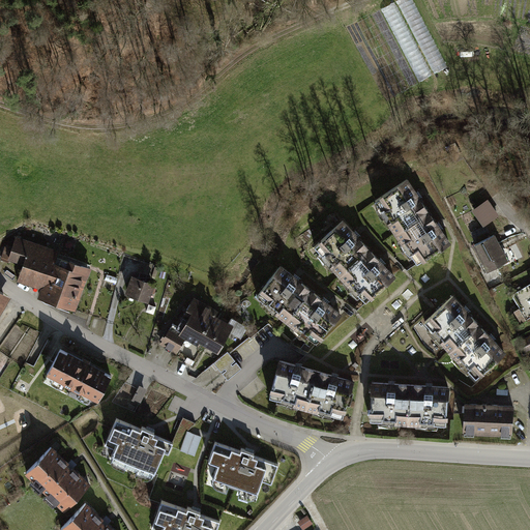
[(430,212),(409,180),(377,201),(398,233),(430,212)]
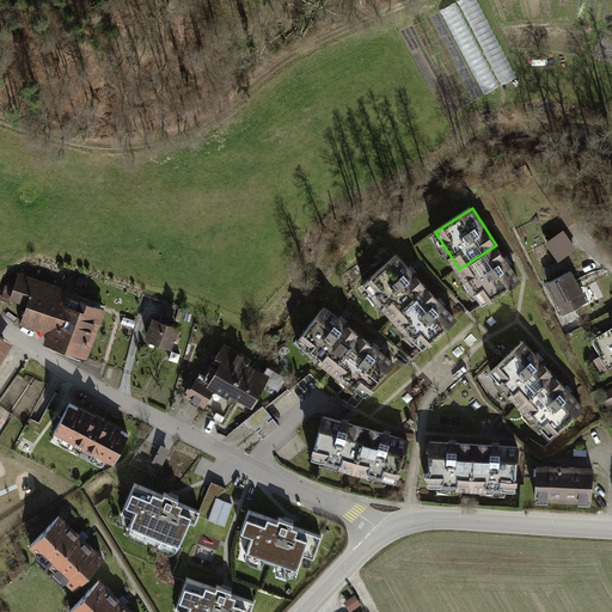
[(564,231),(548,243),(558,258),(576,246),(564,231)]
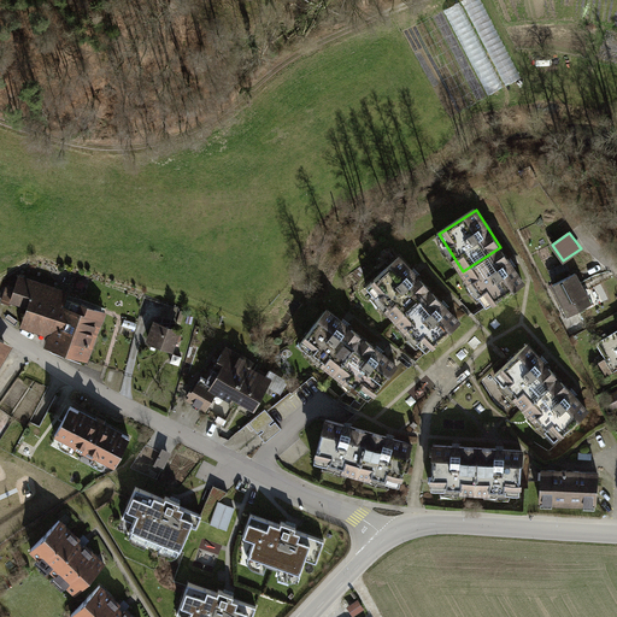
[(524,283),(500,247),(463,271),(487,307),(524,283)]
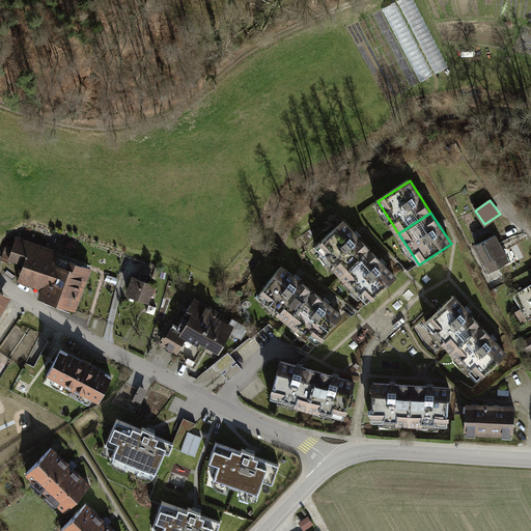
[(370,249),(344,221),(316,247),(342,275),(370,249)]
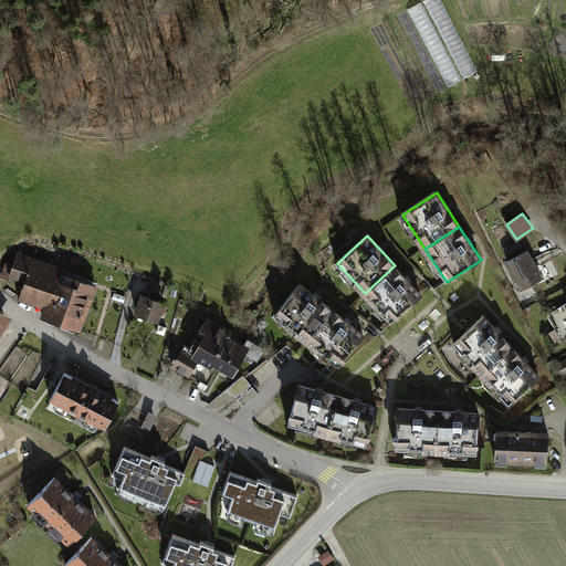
[(519,240),(504,248),(507,255),(523,248),(519,240)]
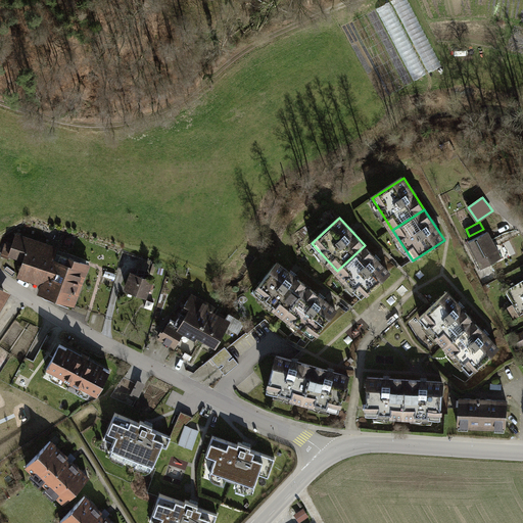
[(17,232),(9,257),(25,263),(20,276),(47,285),(44,296),(75,305),(88,264),(58,254),(61,246),(17,232)]
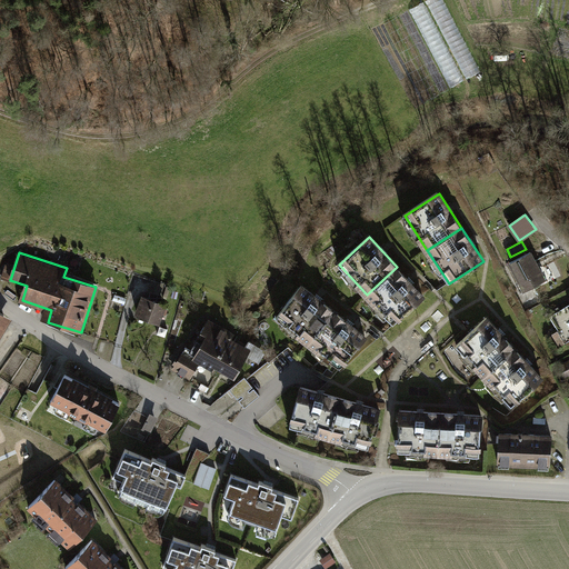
[(530,252),(510,262),(525,291),(545,280),(530,252)]
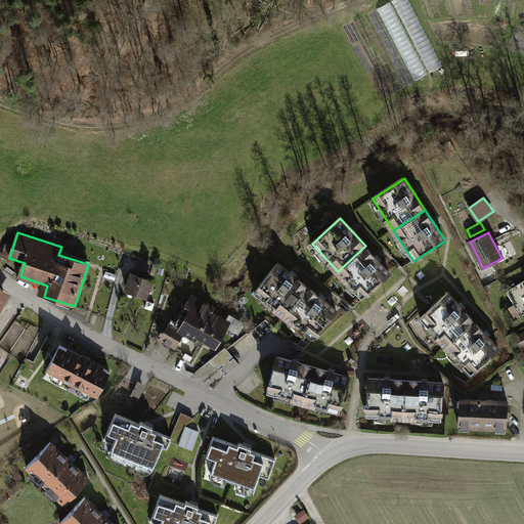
[(391,272),(365,246),(338,271),(363,299),(391,272)]
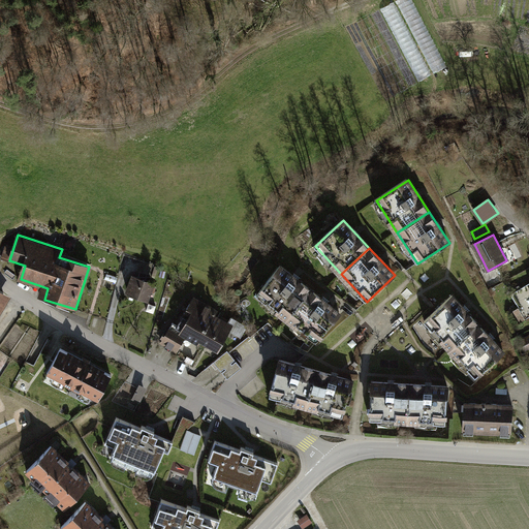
[(311,288),(281,265),(257,294),(287,318),(311,288)]
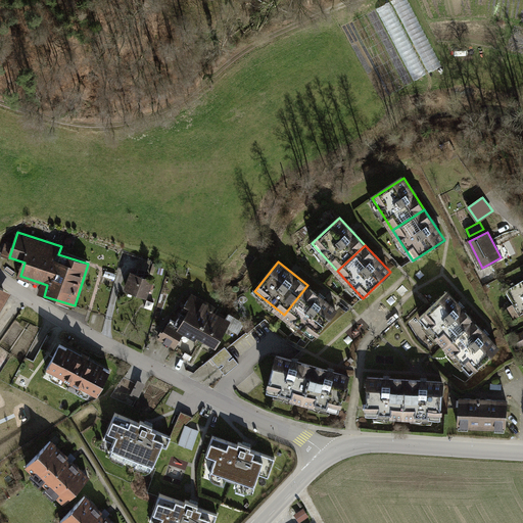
[(131,274),(126,289),(146,295),(151,281),(131,274)]
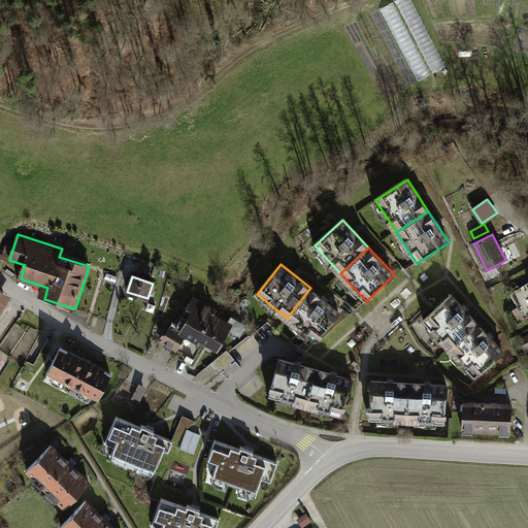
[(527,282),(527,283),(510,293),(519,306),(518,307),(524,318),(527,316),(527,282)]
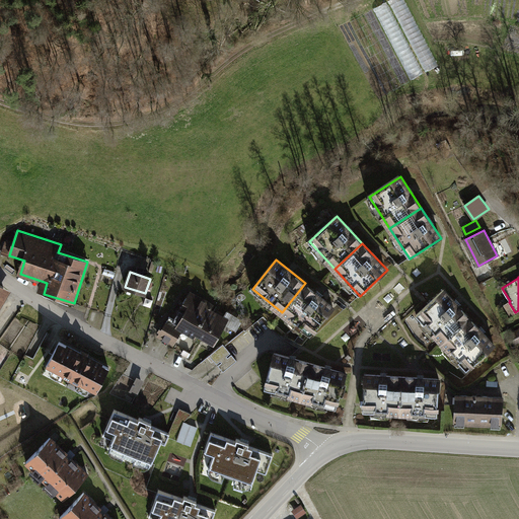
[(334,306),(305,283),(282,312),(310,336),(334,306)]
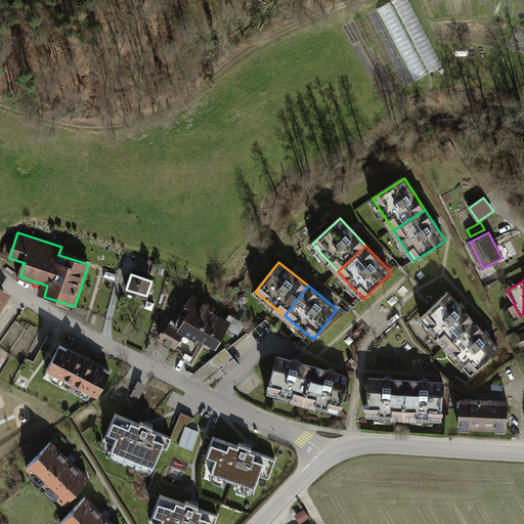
[(474,320),(448,293),(421,318),(446,346),(474,320)]
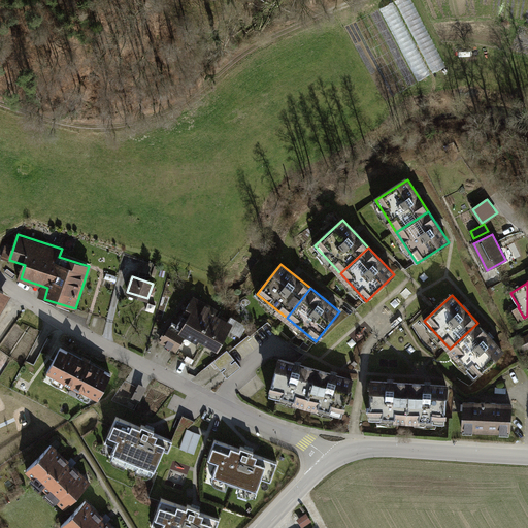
[(183,316),(177,325),(172,323),(161,341),(176,351),(184,337),(179,335),(182,330),(199,340),(201,337),(218,348),(229,328),(212,318),(217,311),(198,300),(188,318),(183,316)]
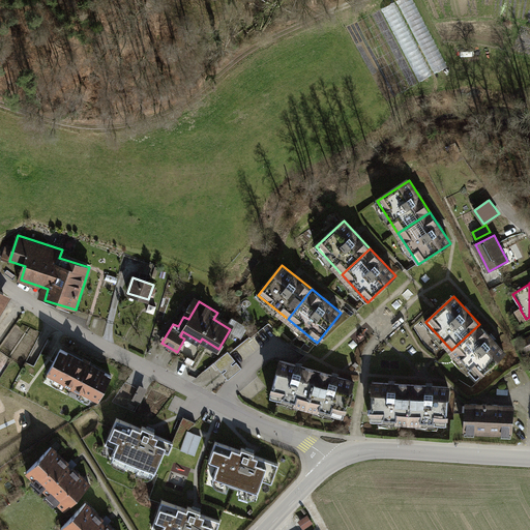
[(505,351),(479,324),(451,350),(478,377),(505,351)]
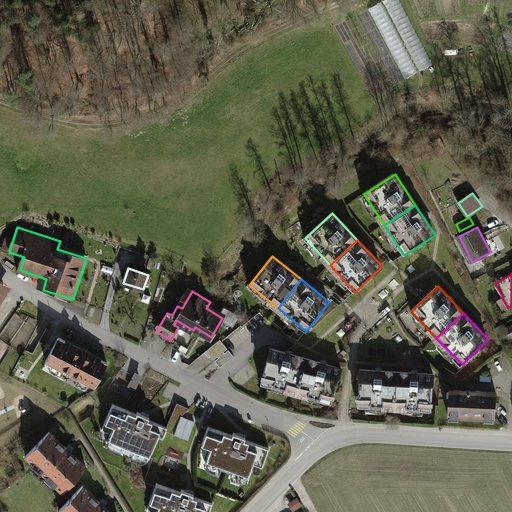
[(110,364),(60,337),(48,360),(98,387),(110,364)]
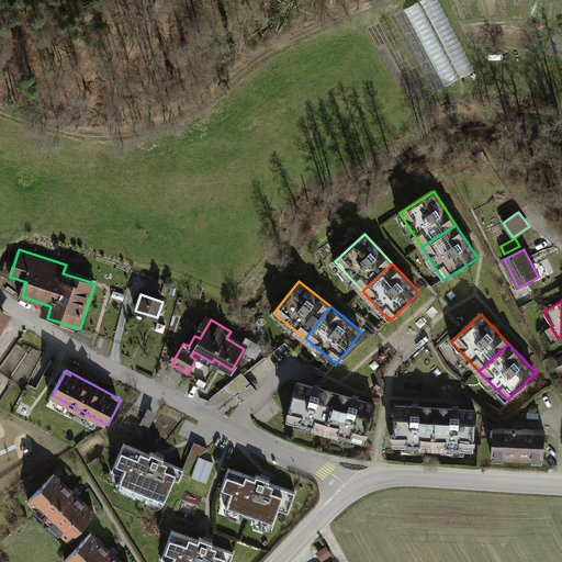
[(242,372),(227,384),(235,394),(250,382),(242,372)]
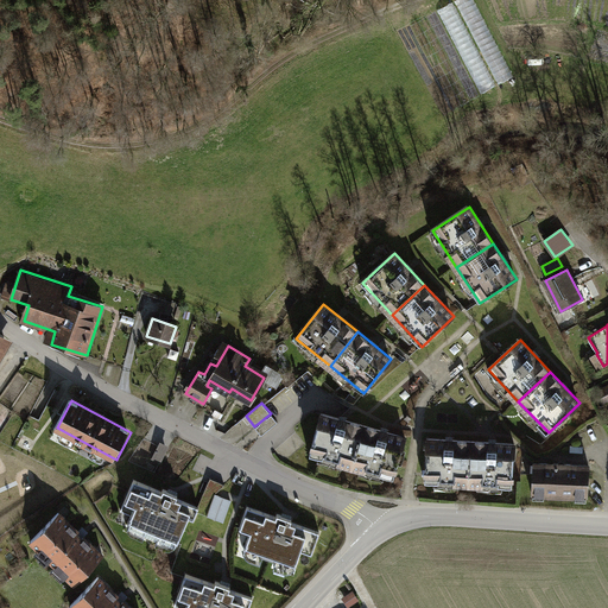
[(363,425),(321,413),(310,456),(353,467),(363,425)]
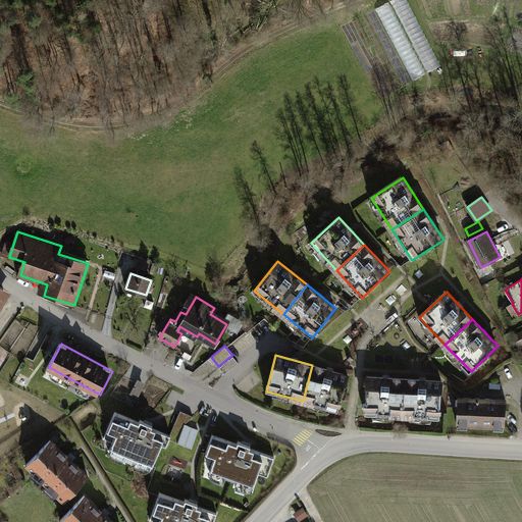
[(226,373),(239,363),(233,357),(221,367),(226,373)]
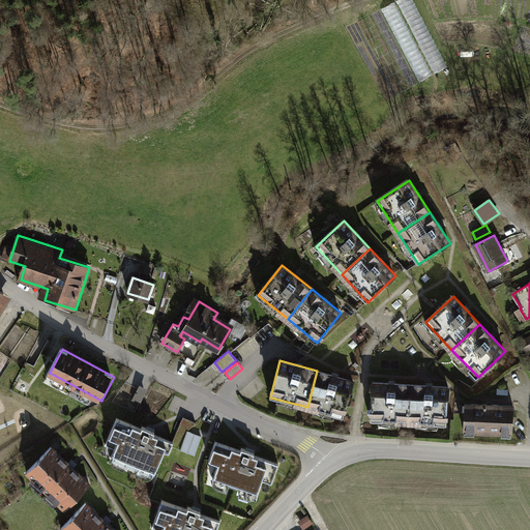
[(354,380),(317,371),(307,407),(344,417),(354,380)]
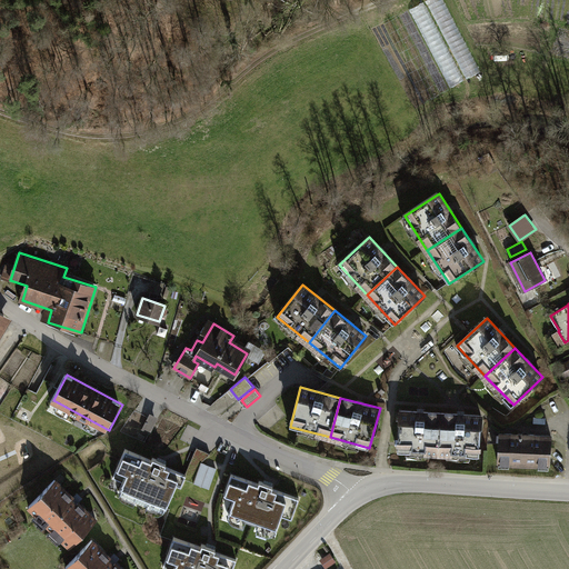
[(441,413),(400,411),(398,452),(439,455),(441,413)]
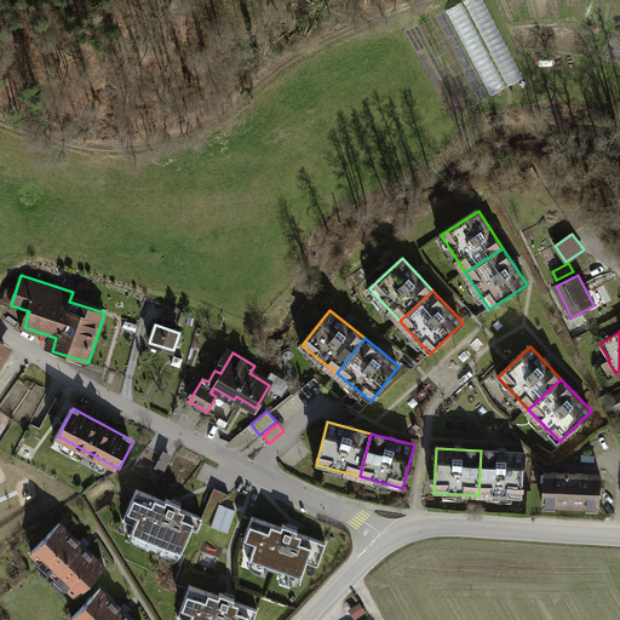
[(526,453),(481,451),(478,495),(523,498),(526,453)]
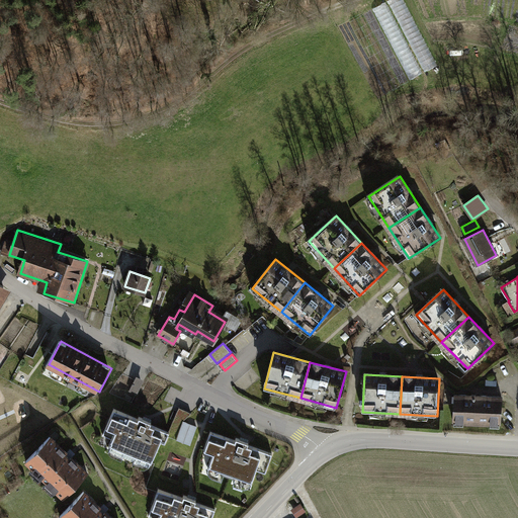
[(138,377),(133,392),(139,395),(145,380),(138,377)]
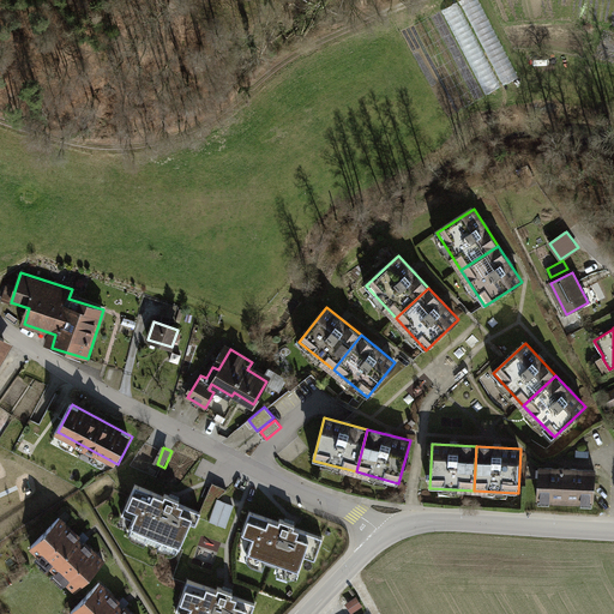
[(596,469),(539,467),(536,500),(595,503),(596,469)]
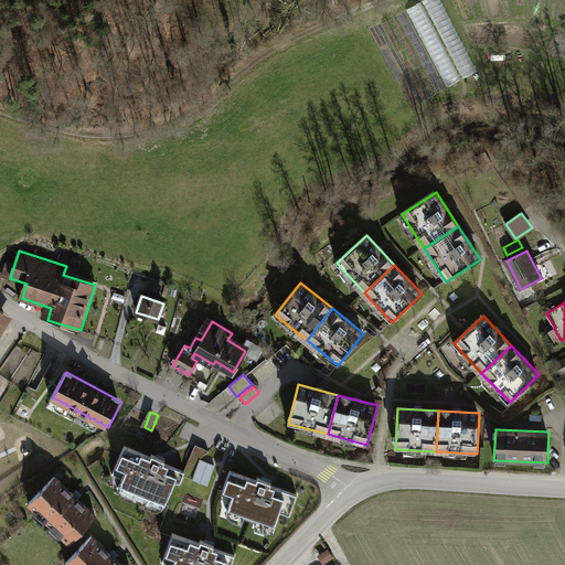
[(184,472),(125,447),(116,465),(126,469),(119,483),(166,503),(174,482),(179,484),(184,472)]
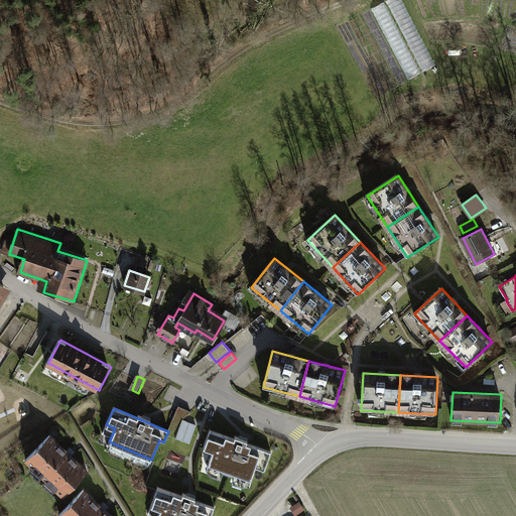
[(192,443),(198,424),(183,420),(177,439),(192,443)]
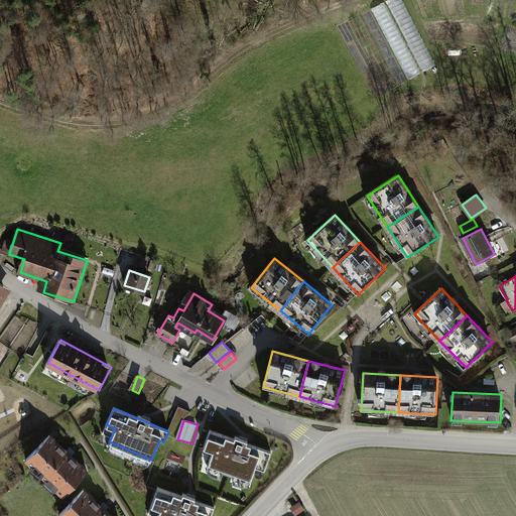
[(271,453),(211,431),(205,448),(214,452),(209,465),(252,480),(256,468),(265,471),(271,453)]
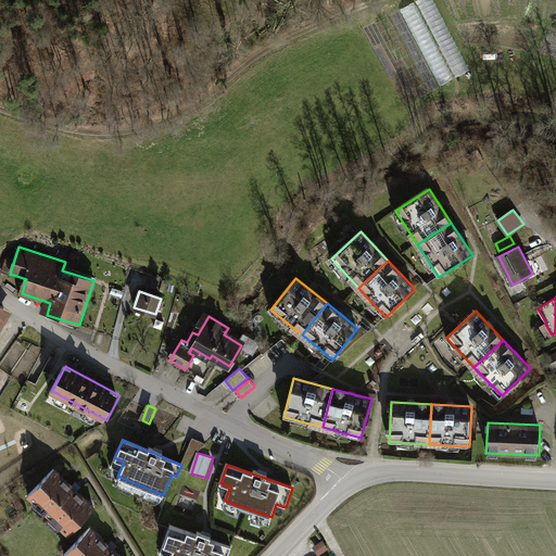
[(54,470),(28,498),(67,534),(93,507),(54,470)]
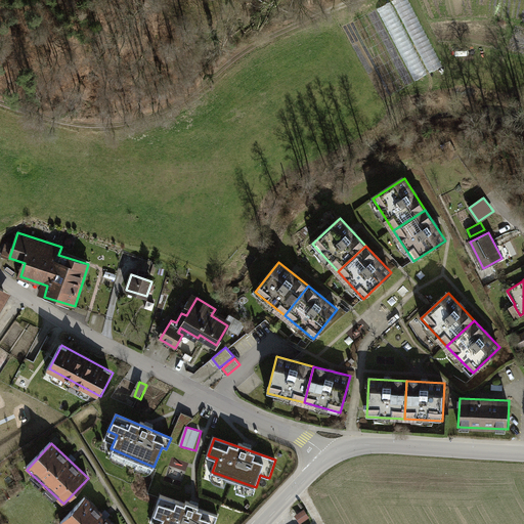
[(214,523),(217,515),(161,495),(155,514),(164,517),(161,523),(214,523)]
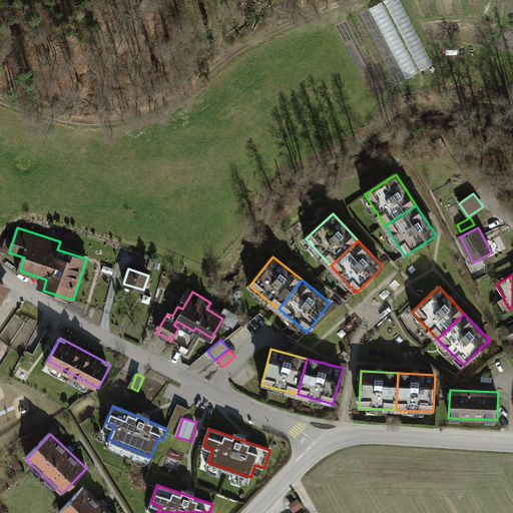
[(109,512),(84,489),(61,512),(109,512)]
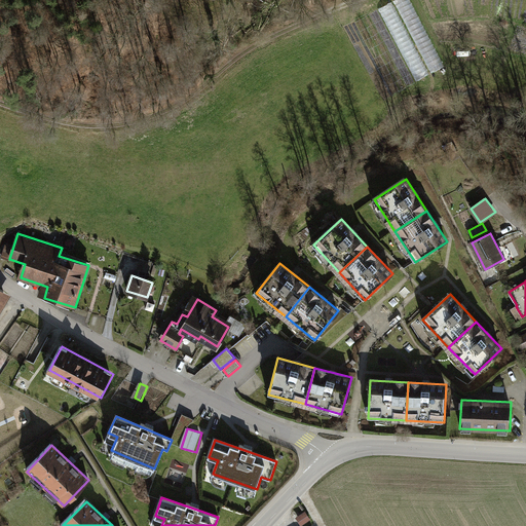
[(308,509),(297,516),(303,525),(304,525),(314,520),(308,509)]
